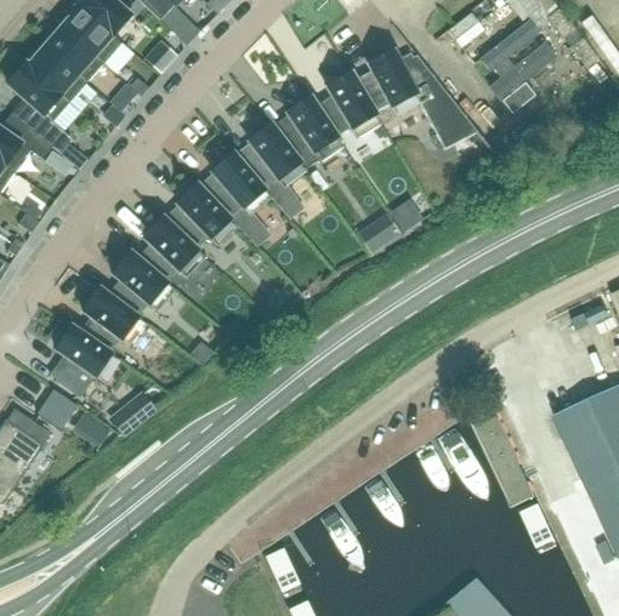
[(79,0),(77,3),(121,41),(113,33),(130,13),(115,0),(79,0)]
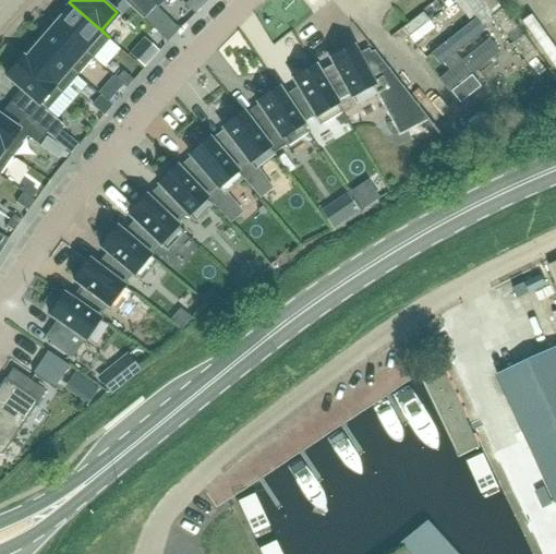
[(127,0),(144,15),(156,3),(153,0),(127,0)]
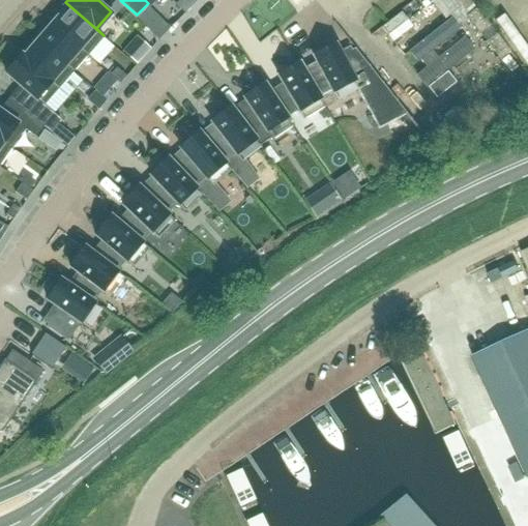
[(89,52),(104,35),(65,2),(65,3),(67,4),(53,21),(89,52)]
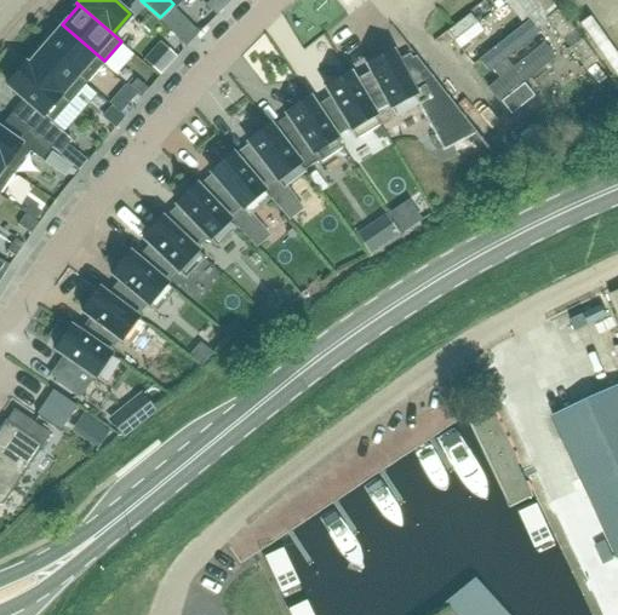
[(188,42),(200,29),(184,16),(172,29),(188,42)]
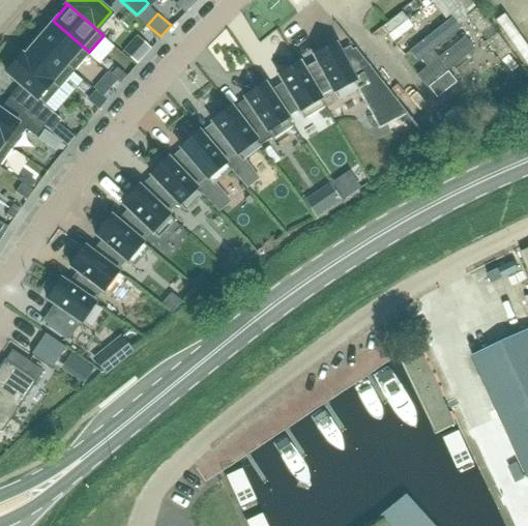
[(418,71),(429,84),(474,47),(464,34),(438,55),(432,48),(459,26),(450,16),(410,47),(426,65),(418,71)]
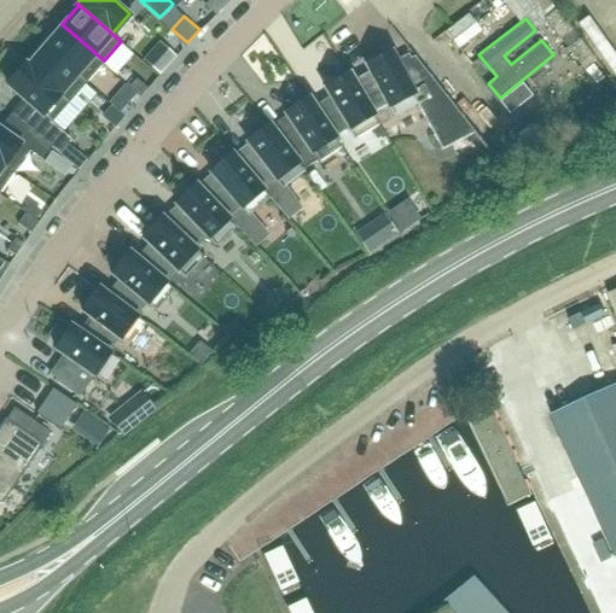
[(86,81),(104,60),(62,24),(45,44),(86,81)]
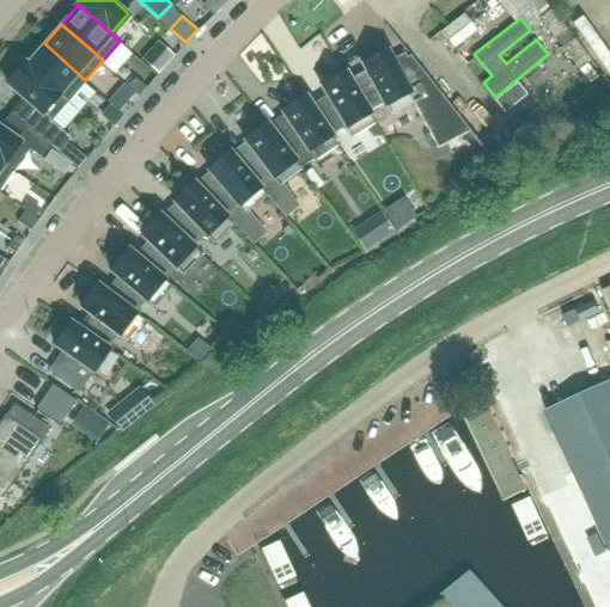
[(28,63),(68,99),(85,80),(44,43),(28,62),(28,63)]
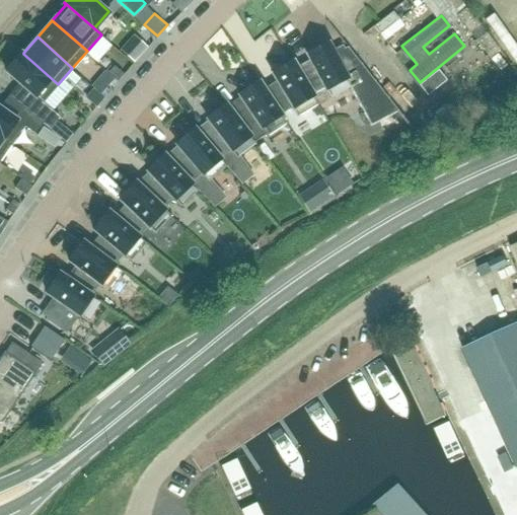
[(314,65),(301,73),(313,93),(325,86),(330,95),(351,85),(371,124),(397,109),(413,129),(414,128),(348,46),(335,53),(328,42),(307,53),(314,65)]
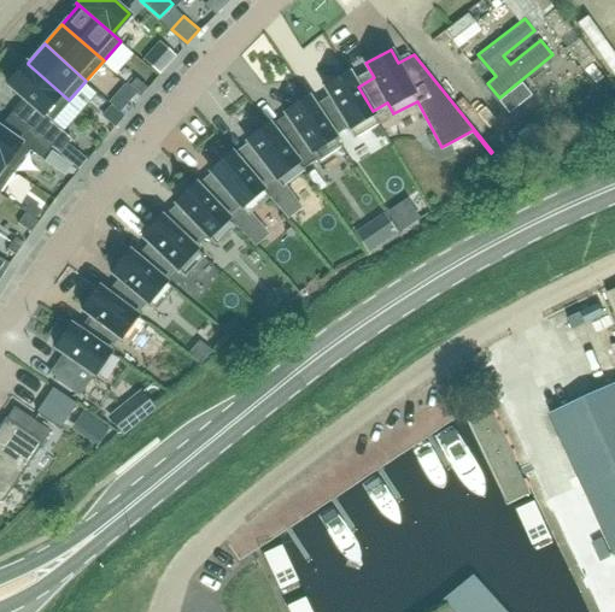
[(52,119),(69,100),(28,64),(28,63),(25,60),(25,62),(7,82),(41,111),(52,119)]
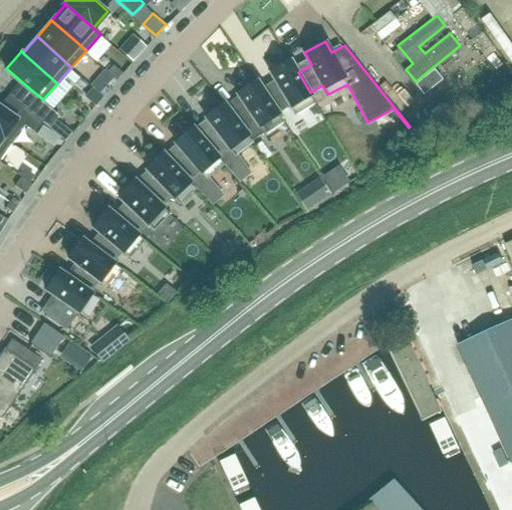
[(278,83),(265,91),(278,111),(290,104),(295,113),(315,101),(310,92),(298,72),(290,59),(270,71),(278,83)]
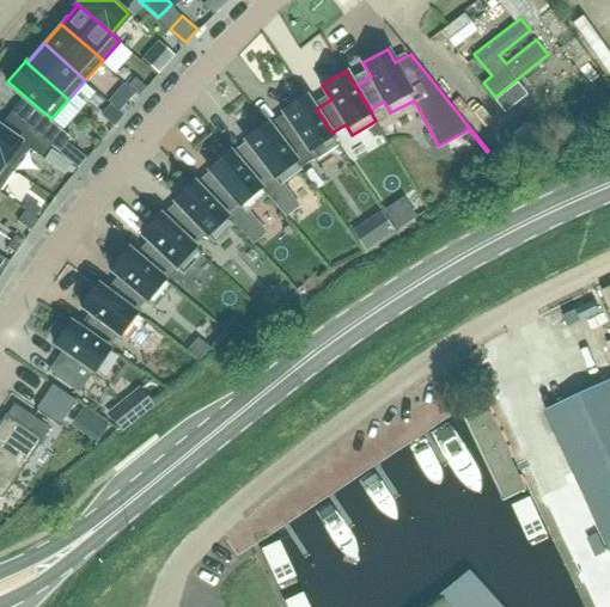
[(135,74),(129,81),(140,91),(146,84),(135,74)]
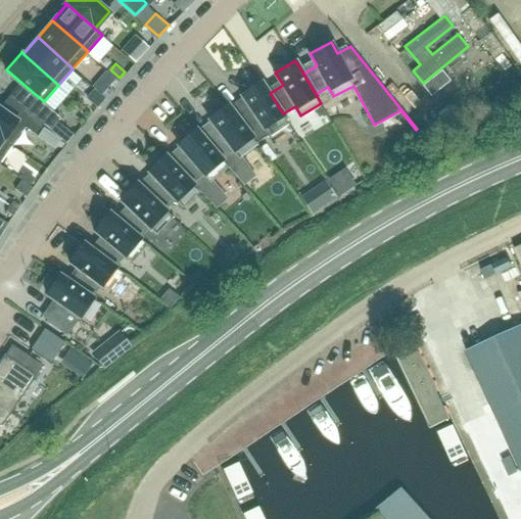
[(250,106),(237,115),(251,135),(264,127),(270,135),(289,122),(283,113),(270,93),(262,81),(242,94),(250,106)]
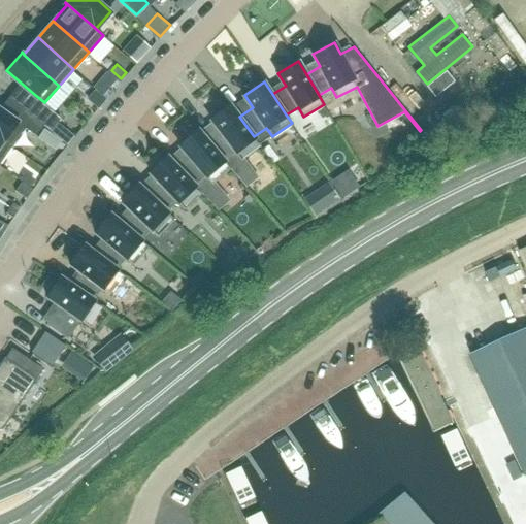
[(61,116),(44,102),(35,95),(26,107),(44,123),(51,128),(52,128),(61,116)]
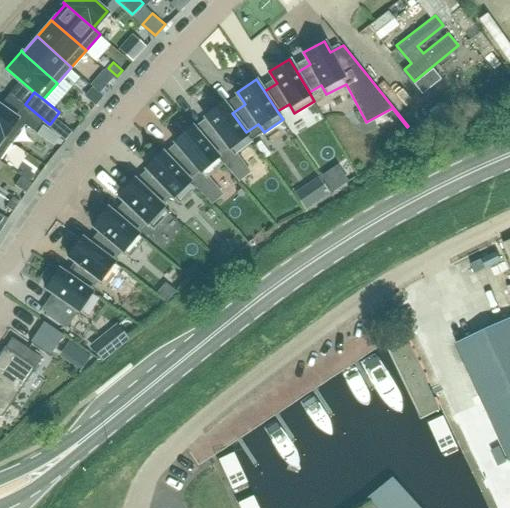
[(210,122),(197,132),(217,154),(228,146),(234,154),(253,140),(246,132),(232,113),(223,101),(205,115),(210,122)]
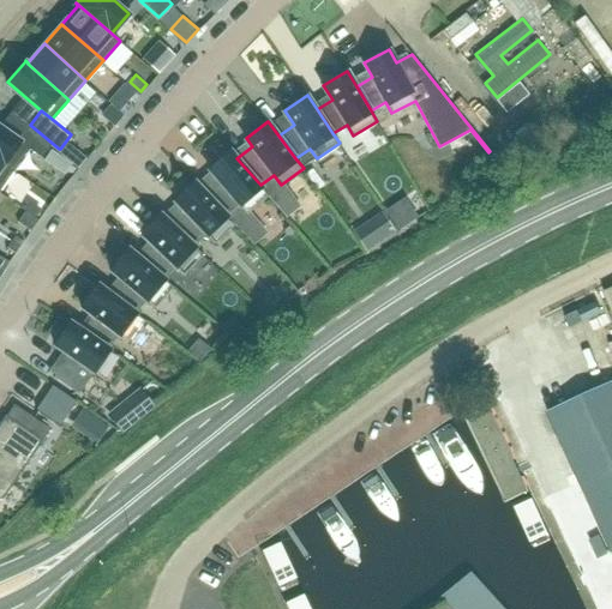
[(42,156),(52,143),(30,125),(18,139),(0,125),(0,157),(15,168),(30,146),(42,156)]
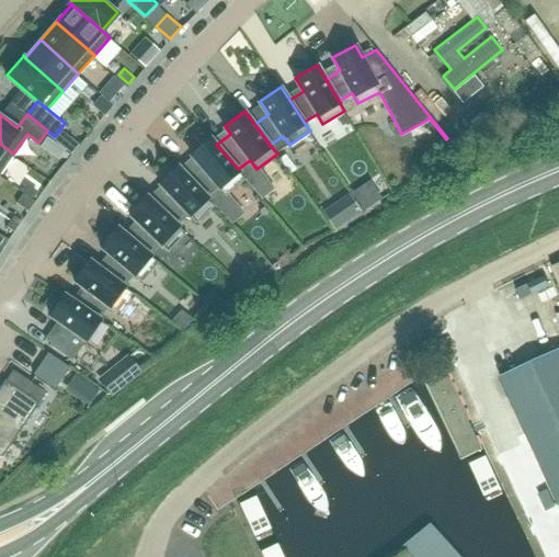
[(197,161),(184,172),(189,177),(207,195),(218,185),(226,194),(246,178),(238,169),(216,145),(210,137),(192,154),(197,161)]
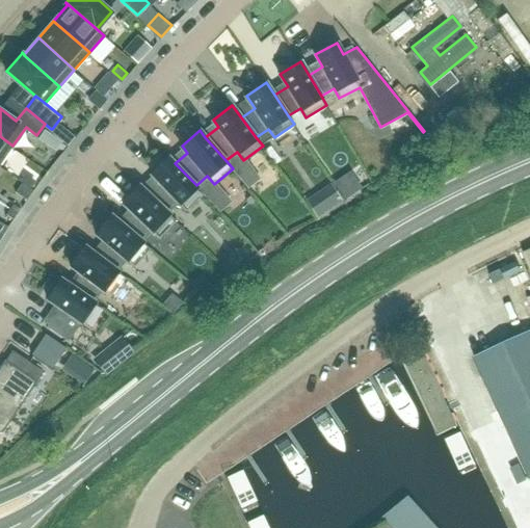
[(0,163),(12,146),(0,136),(0,163)]
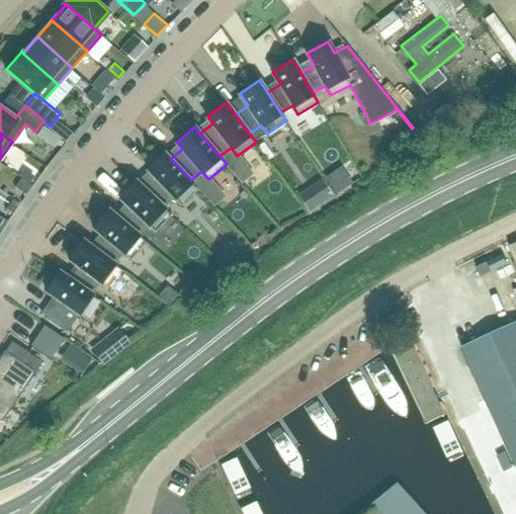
[(158,179),(147,190),(163,205),(174,196),(181,203),(198,188),(191,180),(174,163),(170,159),(164,153),(148,168),(158,179)]
